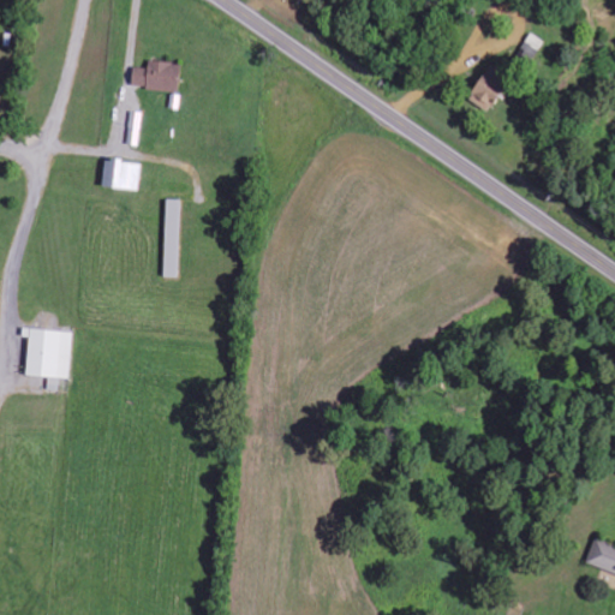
[(545,41),(531,34),(520,52),(535,59),(545,41)]
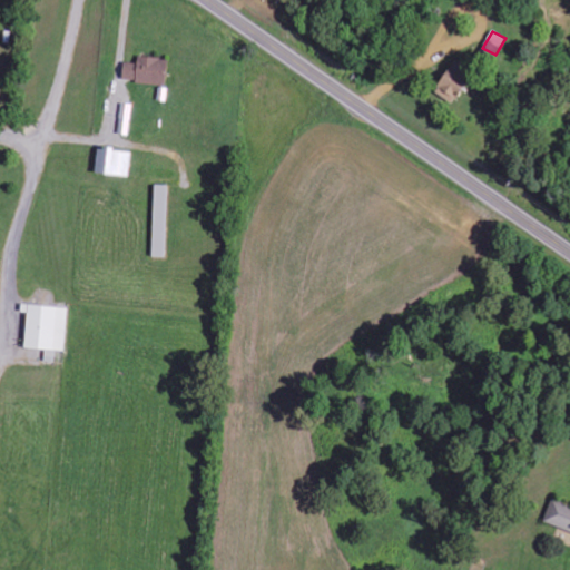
[(123,80),(165,85),(168,59),(138,56),(137,62),(125,61),(123,80)]
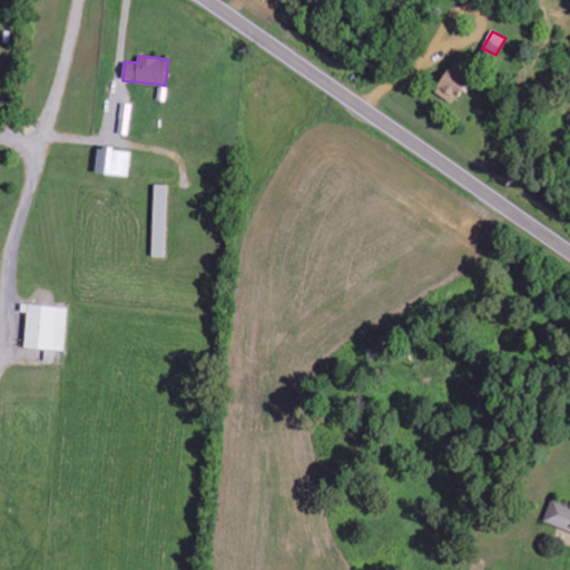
[(435,92),(454,104),(472,74),(452,62),(435,92)]
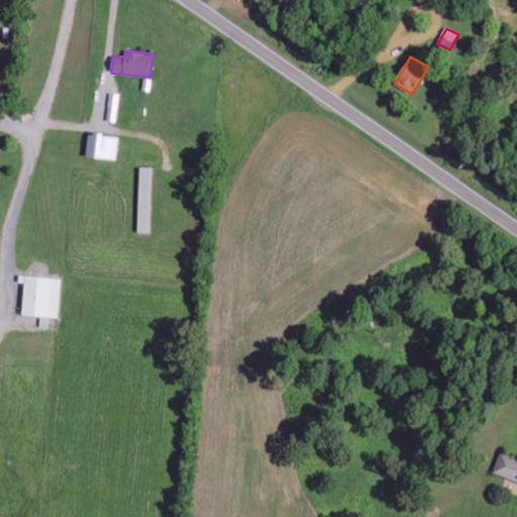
[(119,137),(89,134),(86,158),(117,161),(119,137)]
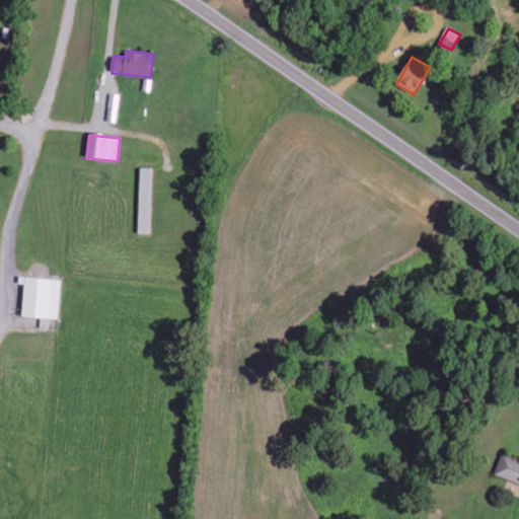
[(151,234),(153,169),(140,168),(139,233),(151,234)]
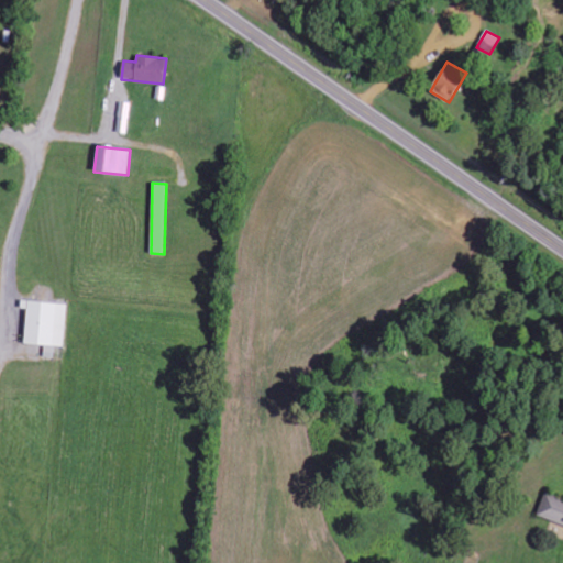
[(25,344),(65,346),(66,304),(26,301),(25,344)]
